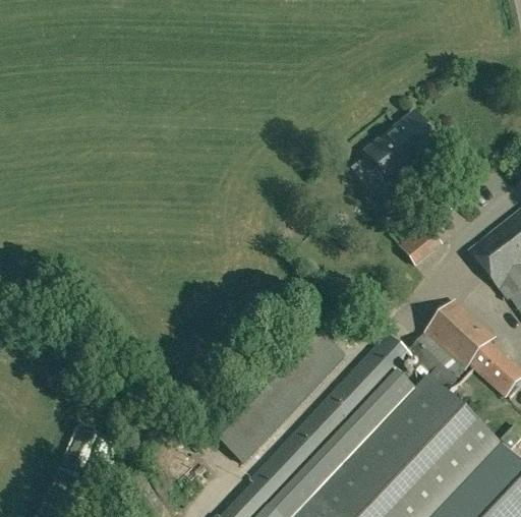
[(402,179),(416,167),(428,157),(425,153),(440,141),(414,111),(365,151),(388,177),(374,188),(393,211),(413,193),(402,179)]
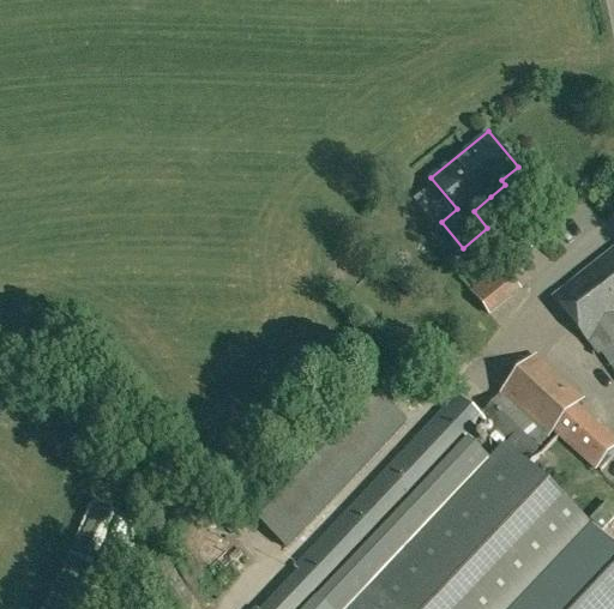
[(601,348),(613,365),(613,243),(554,293),(597,350),(601,348)]
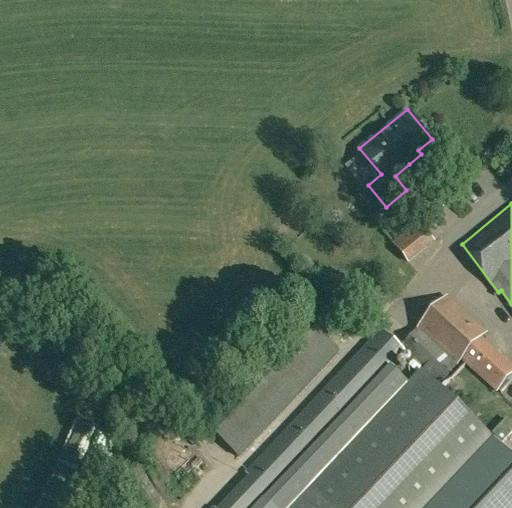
[(437,232),(409,249),(415,259),(443,242),(437,232)]
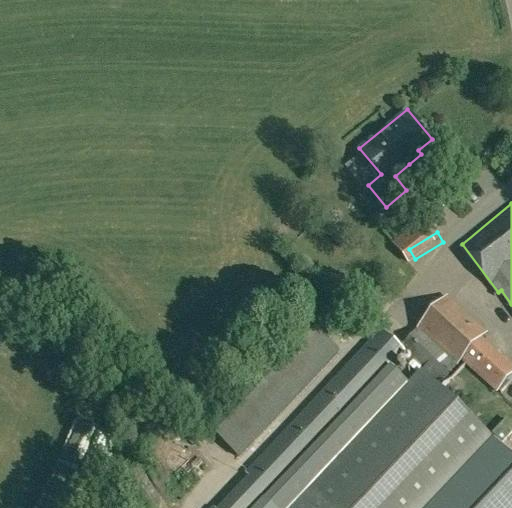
[(486,331),(447,294),(418,325),(456,361),(461,357),(480,337),(486,331)]
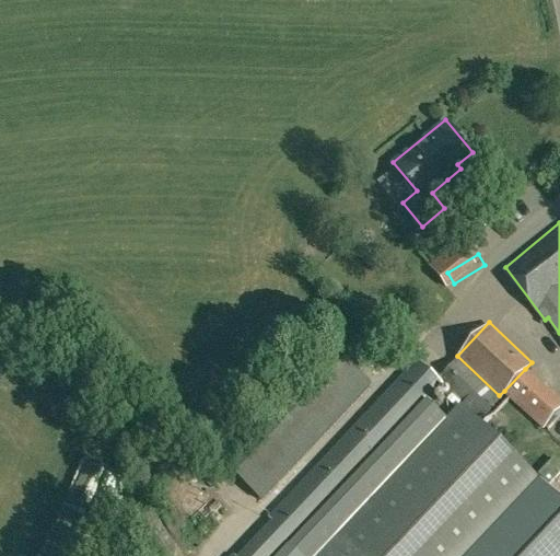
[(340,355),(232,471),(255,493),(260,497),(371,381),(342,354),(340,355)]
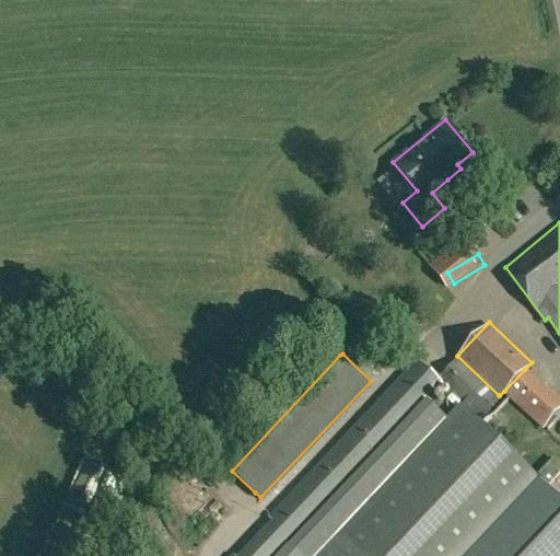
[(232,553),(229,555),(317,555),(446,416),(428,398),(444,382),(438,377),(417,357),(269,514),(272,518),(236,555),(232,553)]
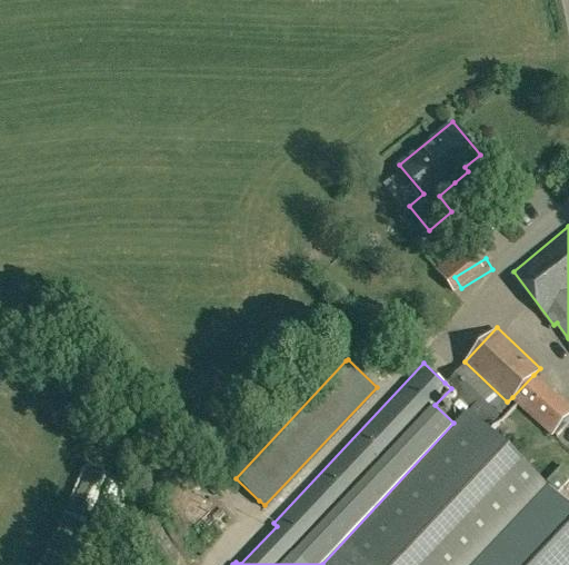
[(463,363),(446,383),(488,423),(507,402),(463,363)]
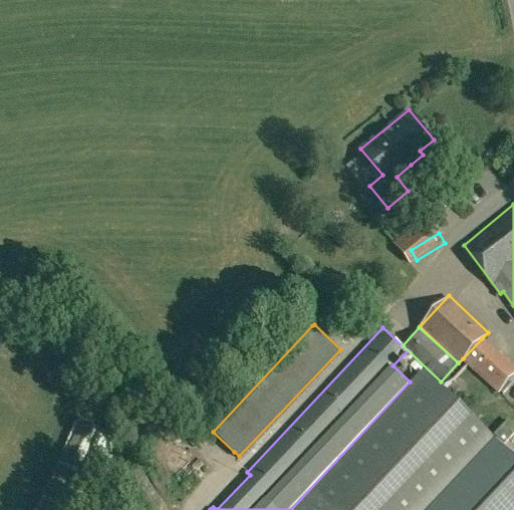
[(513,374),(513,368),(482,338),(463,358),(499,393),(513,374)]
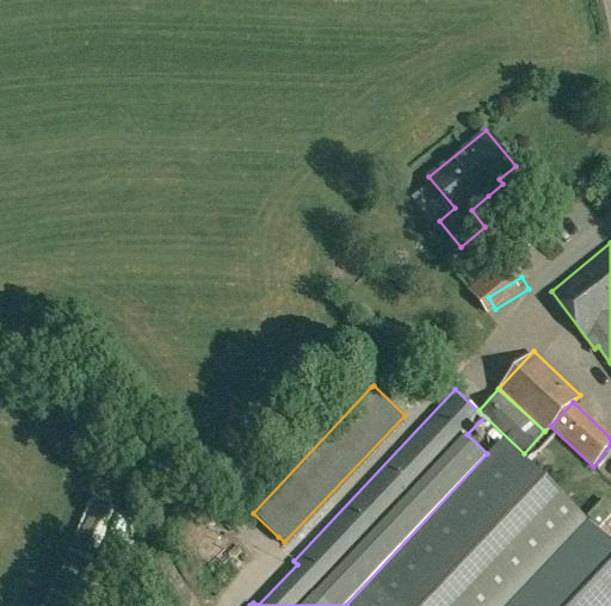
[(511,605),(592,521),(503,438),(487,453),(346,605),(511,605)]
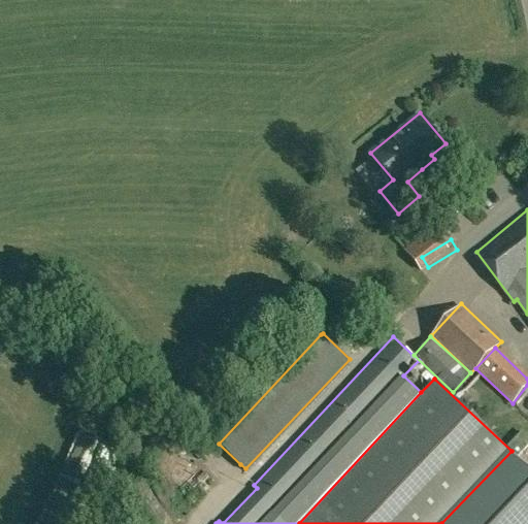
[(441,523),(527,523),(527,466),(512,451),(441,523)]
